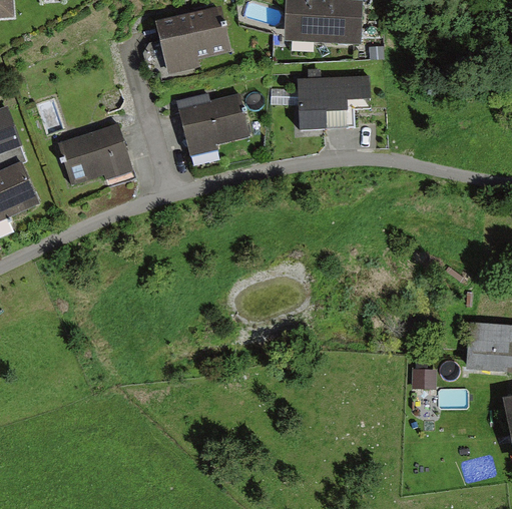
[(0,17),(14,17),(12,0),(0,0),(0,17)]
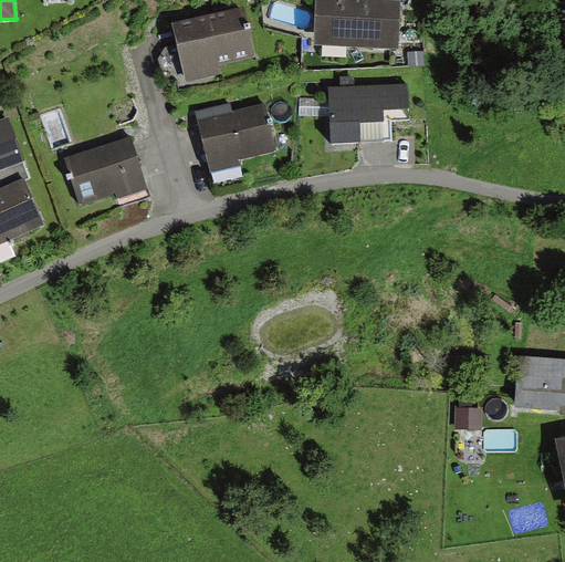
[(400,0),(315,0),(313,50),(398,53),(400,0)]
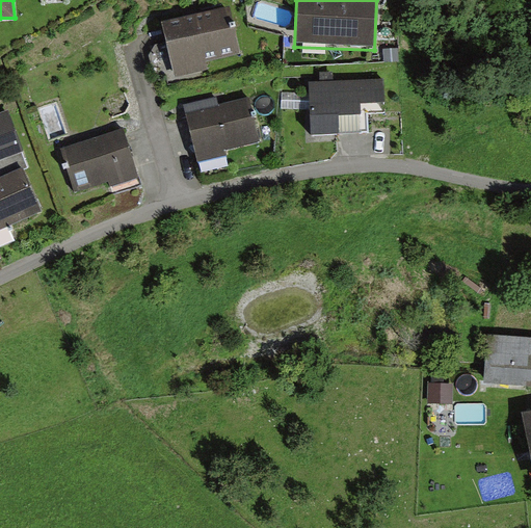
[(240,54),(229,8),(161,25),(174,77),(207,69),(206,62),(240,54)]
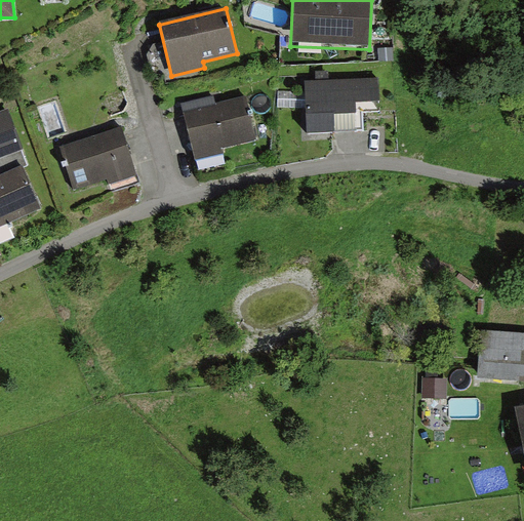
[(307,133),(363,131),(362,112),(379,111),(378,77),(304,81),(307,133)]
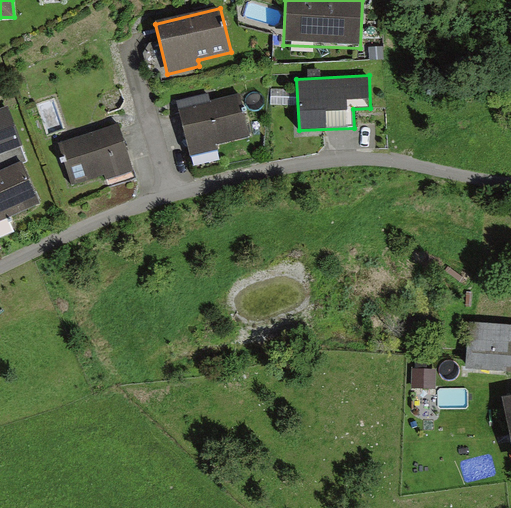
[(215,144),(249,135),(238,93),(210,101),(208,93),(175,101),(190,156),(216,149),(215,144)]
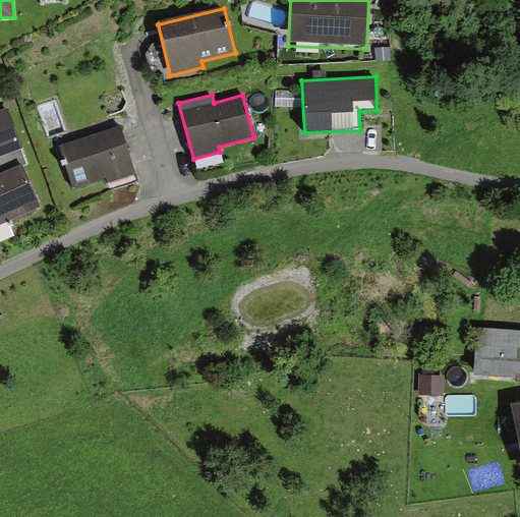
[(7,107),(0,110),(0,175),(21,167),(27,164),(21,148),(22,148),(7,107)]
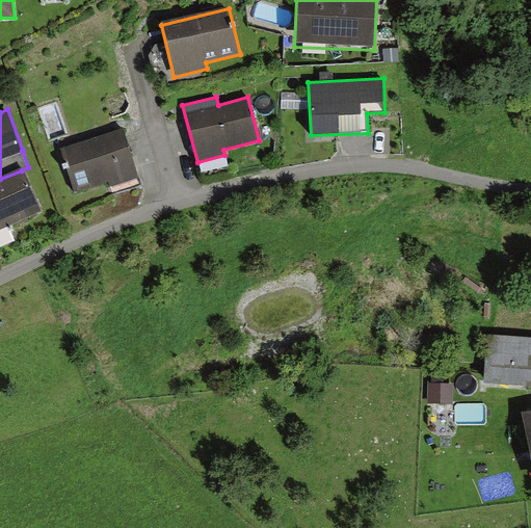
[(123,128),(60,148),(74,192),(107,182),(109,186),(138,177),(123,128)]
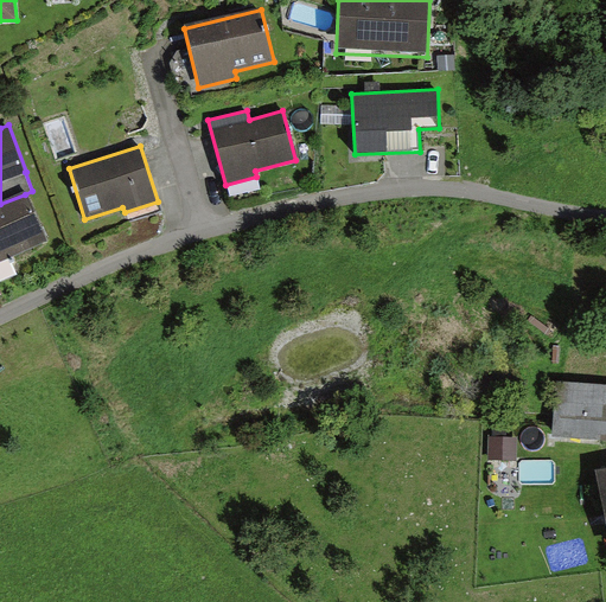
[(0,264),(48,243),(25,194),(0,204),(0,264)]
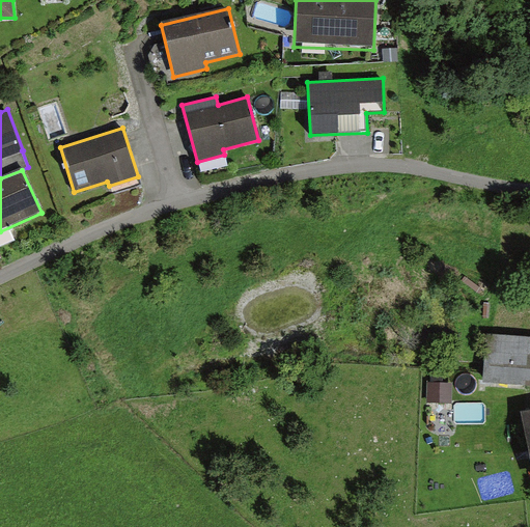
[(482,384),(529,387),(529,336),(486,334),(482,384)]
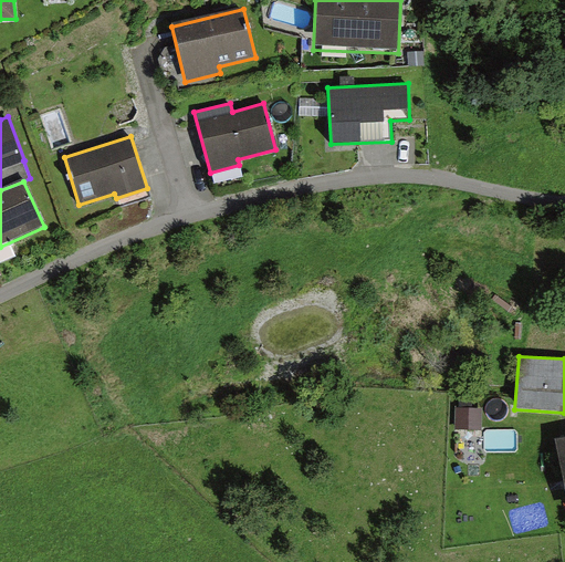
[(564,436),(545,439),(556,519),(564,517),(564,436)]
